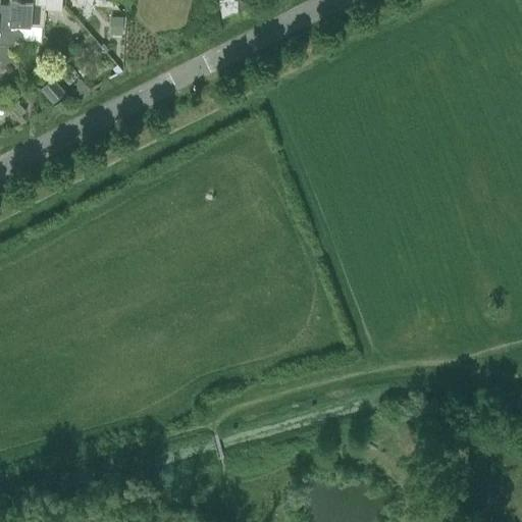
[(10,0),(11,5),(0,4),(0,9),(0,43),(13,45),(14,40),(41,42),(42,27),(32,25),(33,0),(10,0)]
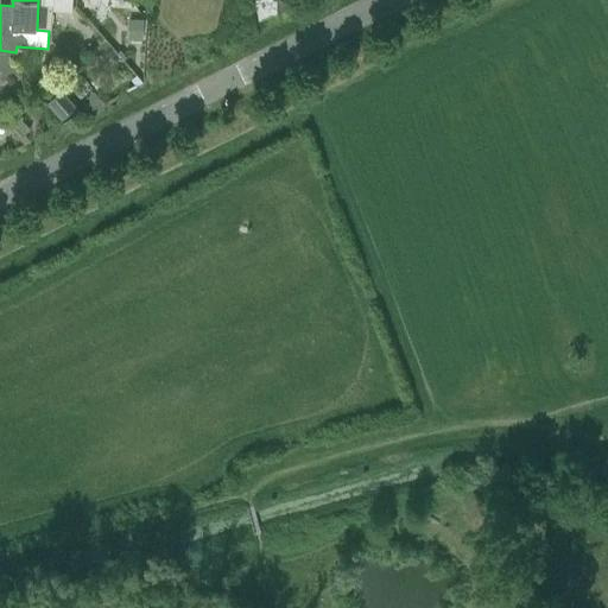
[(38,0),(37,30),(49,31),(51,31),(52,4),(49,0),(38,0)]
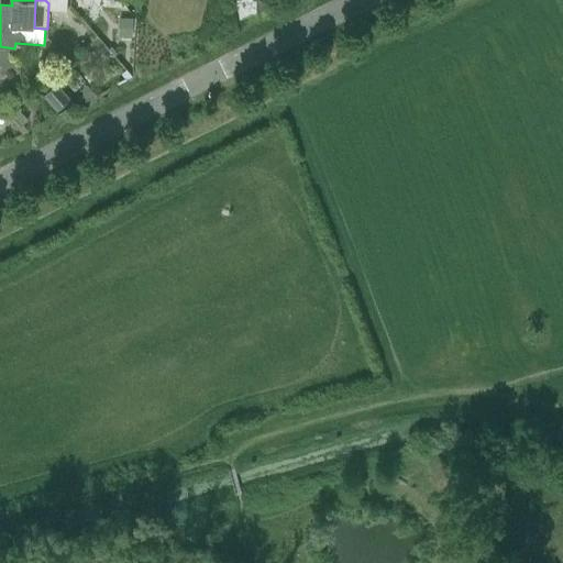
[(119,19),(119,36),(131,37),(132,19),(119,19)]
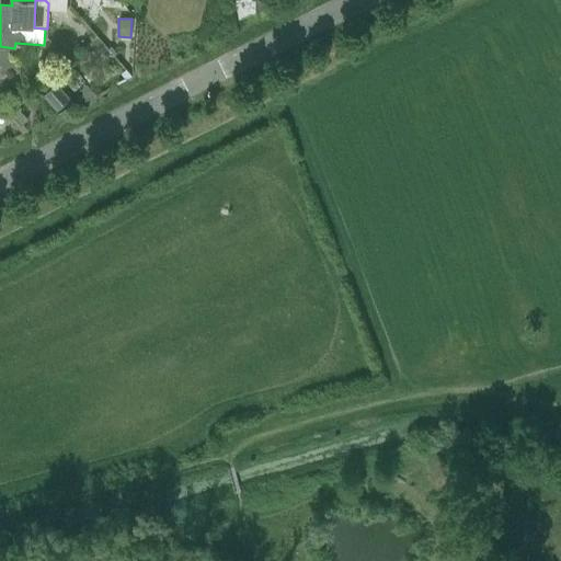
[(57,84),(42,96),(56,112),(70,100),(57,84)]
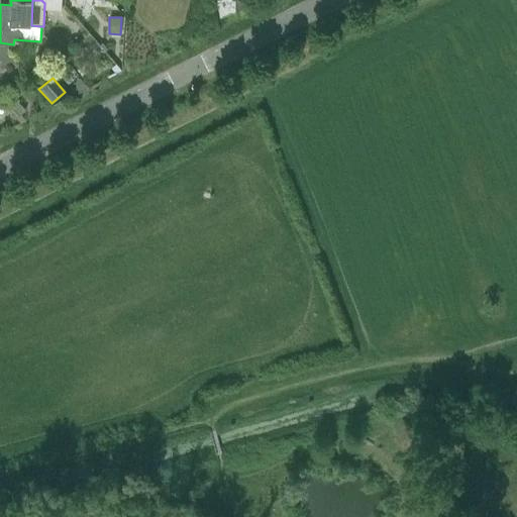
[(76,80),(76,89),(78,93),(87,89),(87,88),(88,88),(79,78),(76,80)]
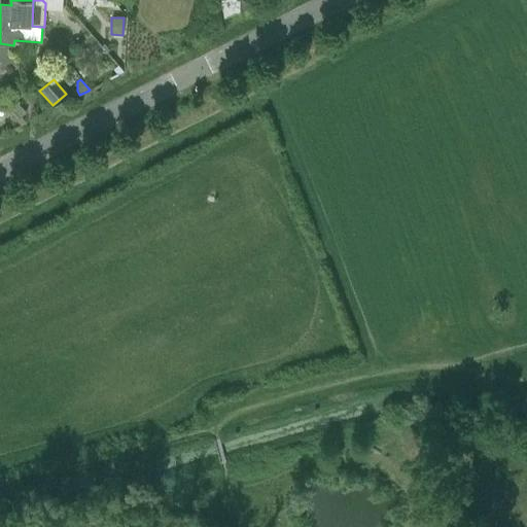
[(9,109),(18,118),(25,112),(16,102),(9,109)]
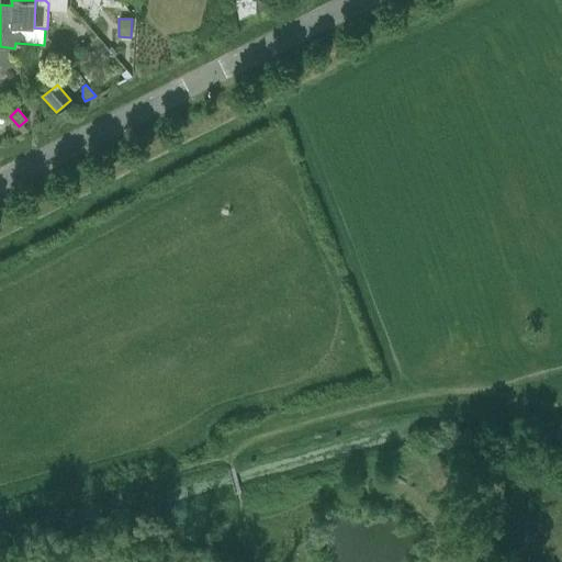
All buildings are outlined.
